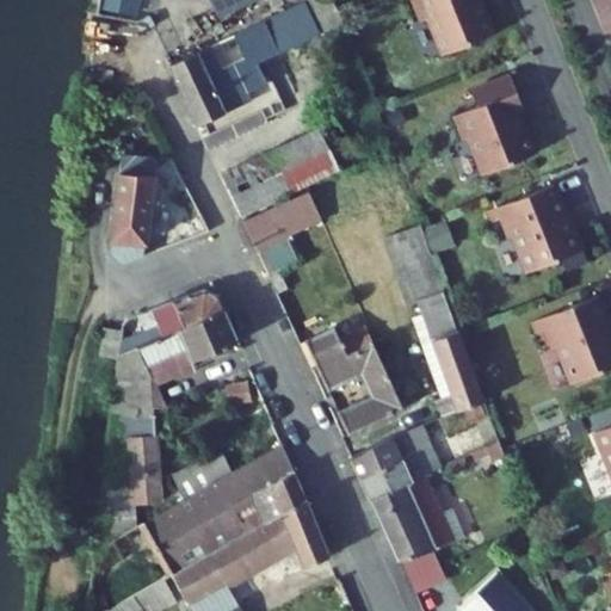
[(133,18),(135,0),(98,0),(97,11),(133,18)]
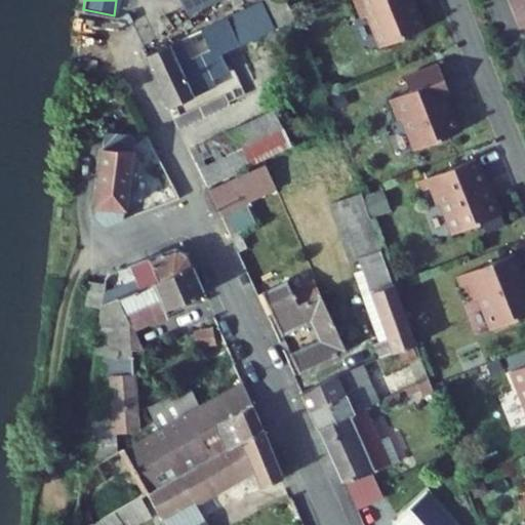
[(180,0),(188,14),(217,0),(180,0)]
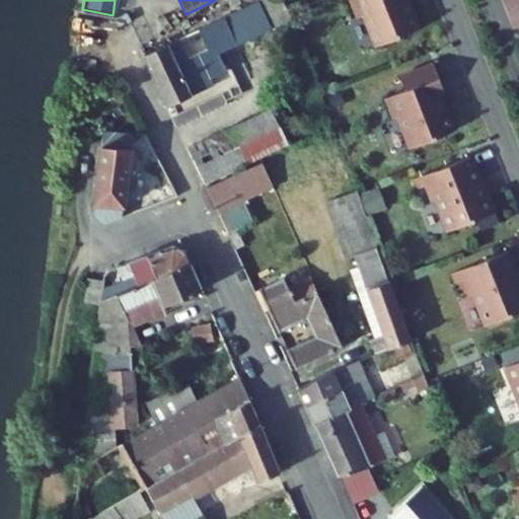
[(204,42),(207,49),(215,46),(218,54),(292,19),(286,6),(283,0),(261,0),(210,23),(215,36),(204,42)]
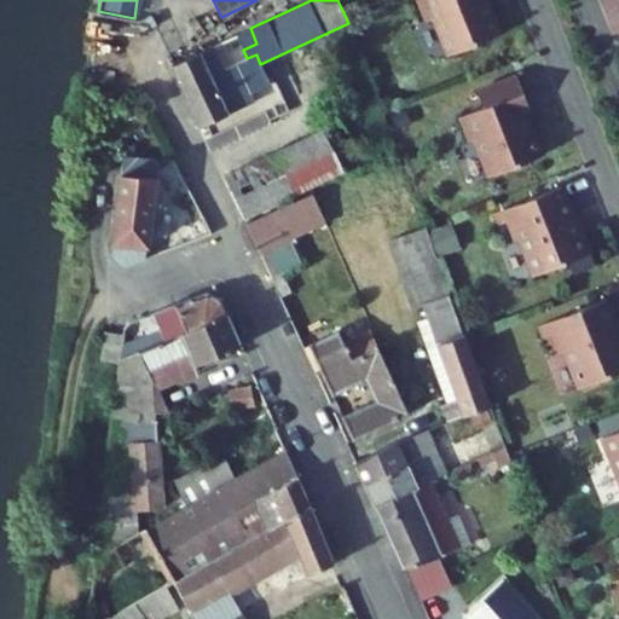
[(418,0),(427,22),(434,19),(449,56),(501,35),(491,12),(486,15),(480,0),(418,0)]
